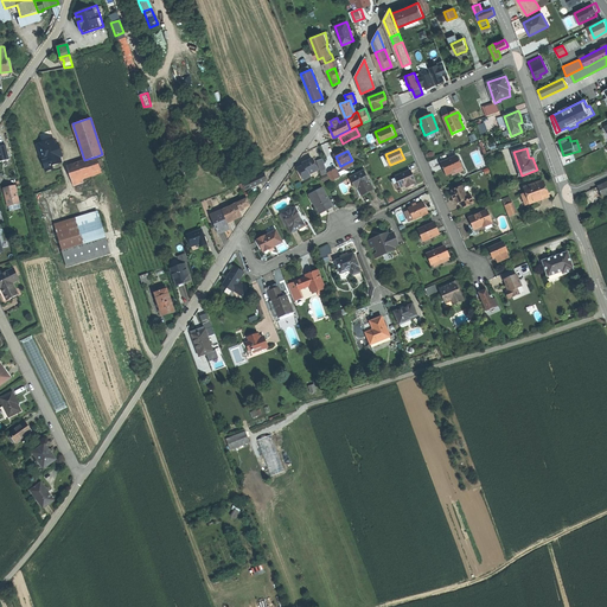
[(102,154),(96,157),(101,171),(108,168),(102,154)]
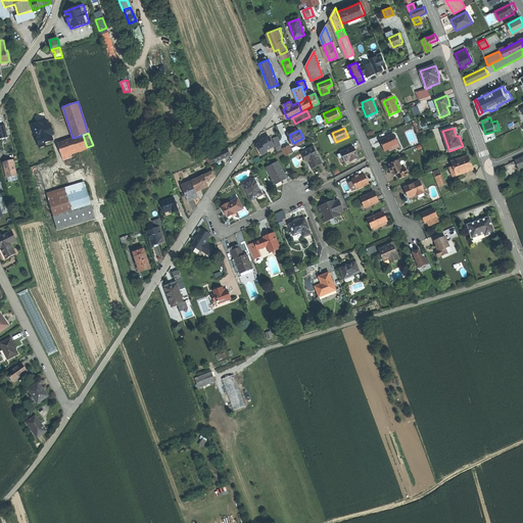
[(394,134),(381,140),(384,145),(386,150),(390,148),(398,144),(394,134)]
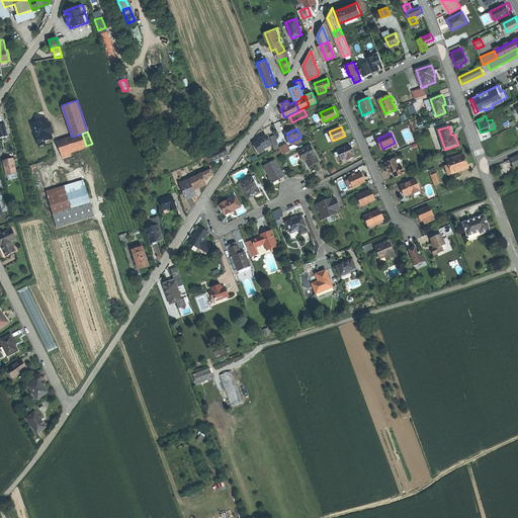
[(72,137),(58,142),(62,154),(69,151),(86,146),(82,134),(72,137)]
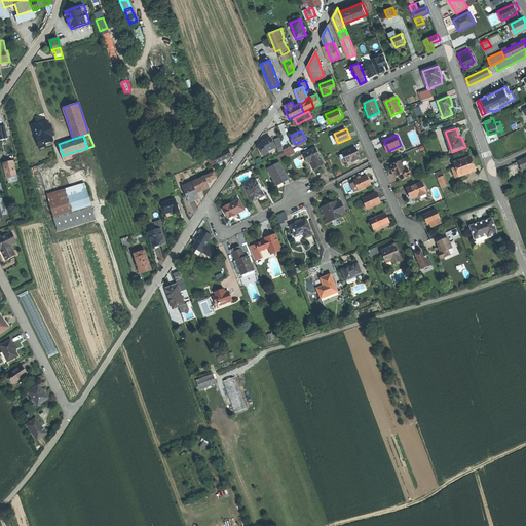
[(272,138),(264,142),(265,144),(260,146),(264,156),(269,153),(268,151),(276,147),(272,138)]
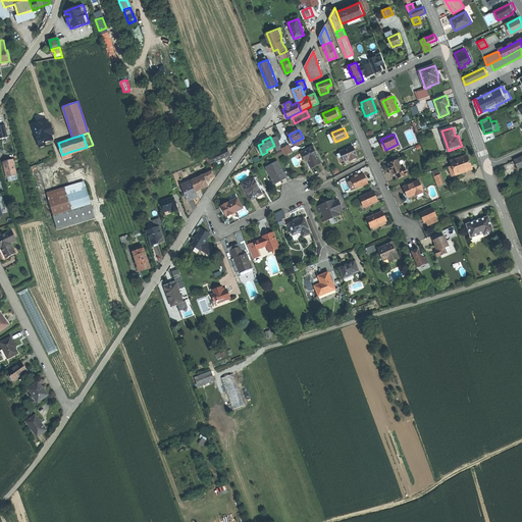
[(290,145),(282,149),(285,156),(293,152),(290,145)]
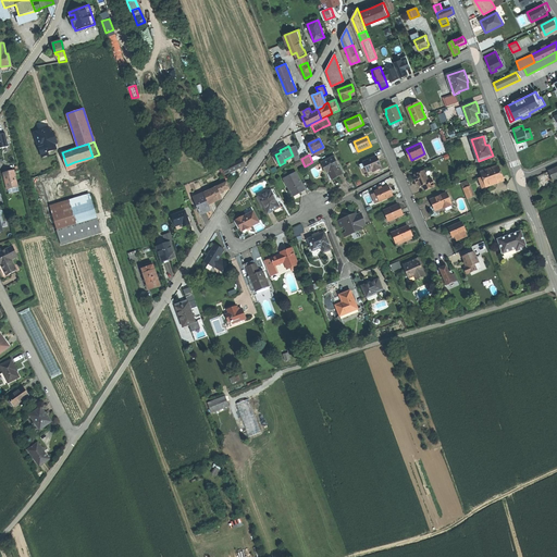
[(378,156),(366,161),(370,171),(373,170),(373,171),(381,168),(380,166),(382,166),(380,161),(378,156)]
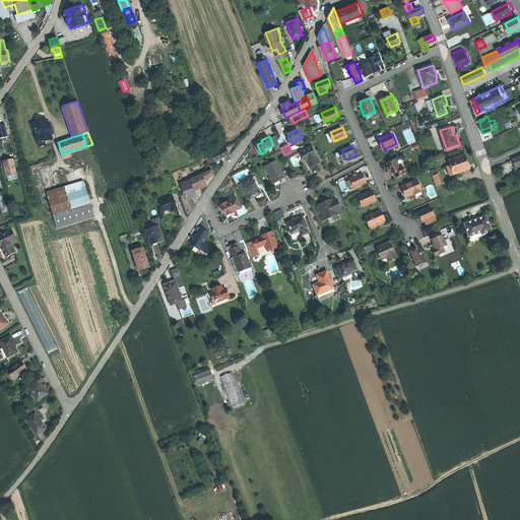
[(312,146),(301,152),(305,160),(306,159),(310,168),(315,166),(320,163),(312,146)]
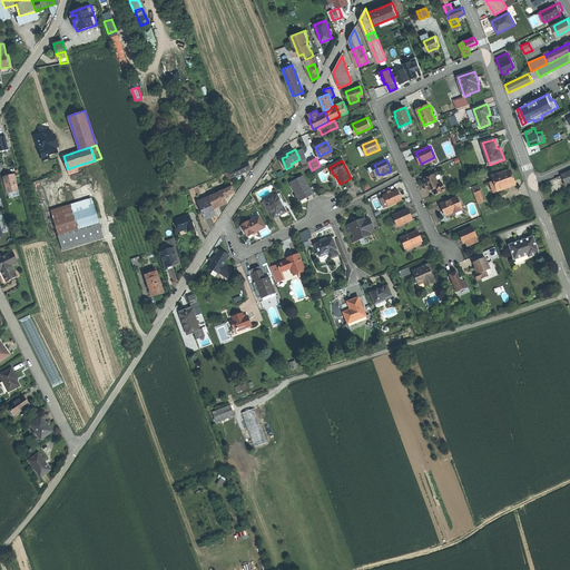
[(249,163),(238,168),(241,174),(246,172),(252,168),(249,163)]
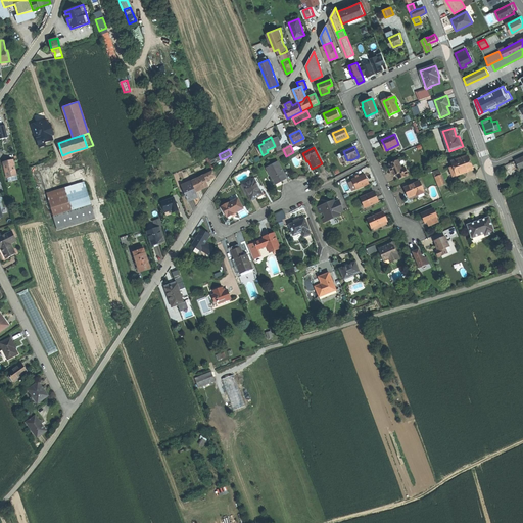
[(219,154),(210,157),(214,163),(221,159),(219,154)]
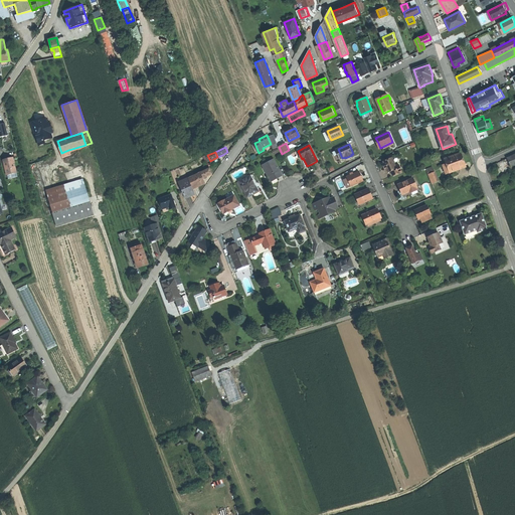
[(462,153),(447,159),(448,163),(451,172),(462,169),(461,166),(465,165),(463,159),(462,153)]
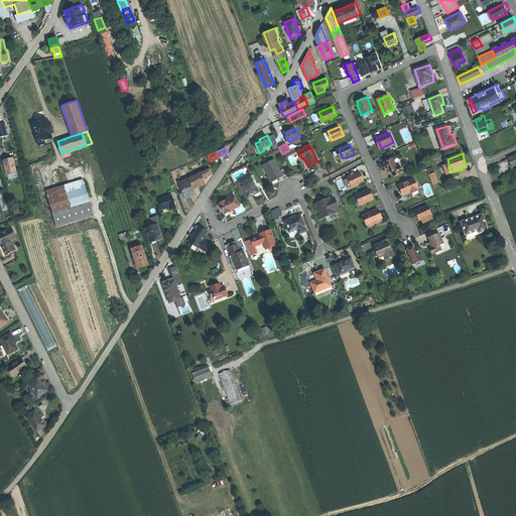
[(13,155),(3,157),(5,166),(6,166),(7,173),(9,173),(16,171),(13,155)]
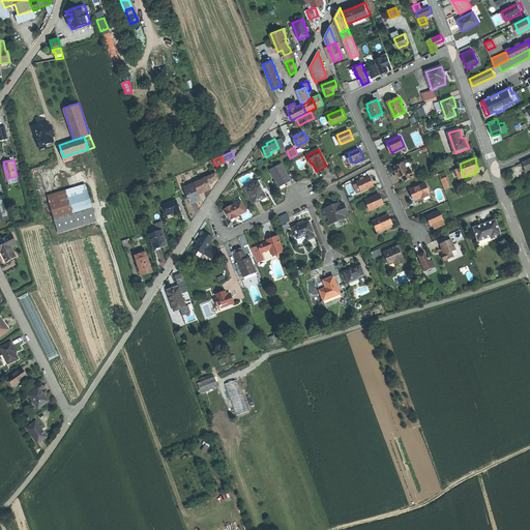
[(529,159),(508,170),(513,184),(529,177),(526,172),(529,169),(529,159)]
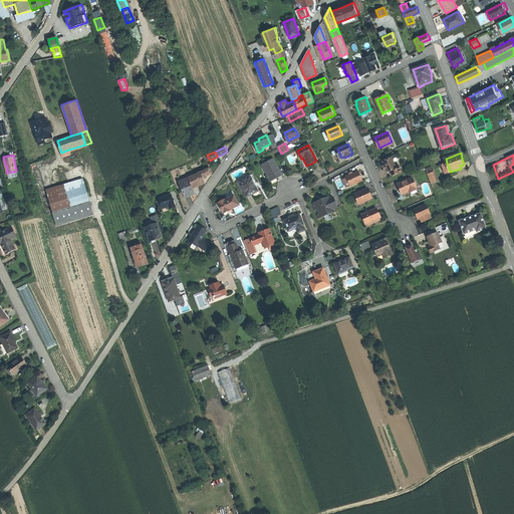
[(391,157),(382,161),(382,162),(383,164),(381,165),(382,167),(383,170),(386,168),(388,172),(389,171),(396,168),(395,165),(391,157)]
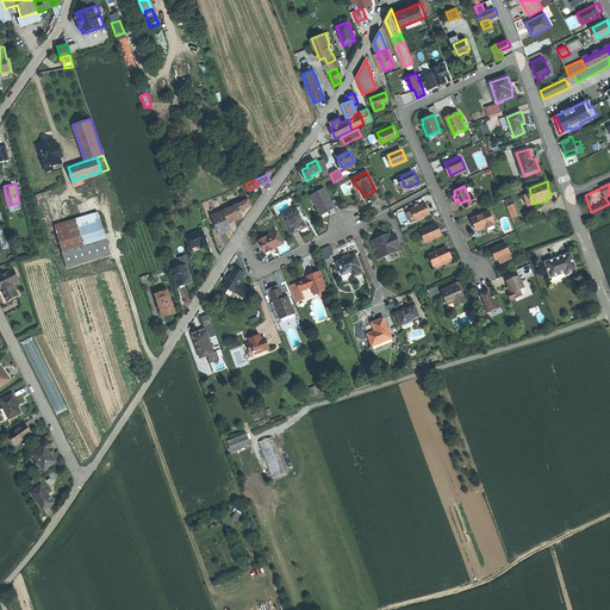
[(324,190),(313,195),(318,206),(317,207),(321,215),(328,211),(329,211),(331,210),(335,207),(331,200),(330,201),(324,190)]
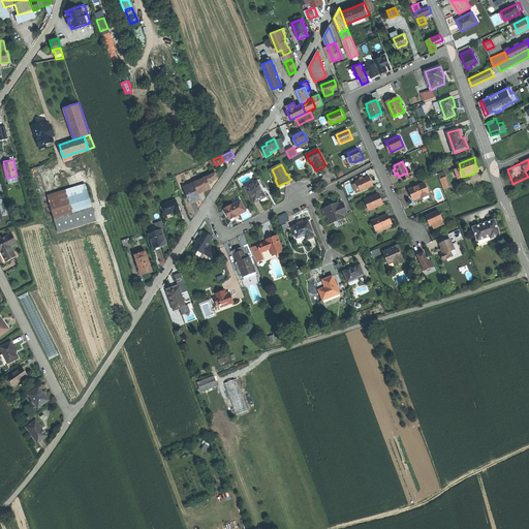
[(410,168),(406,169),(407,173),(400,176),(403,182),(413,177),(410,168)]
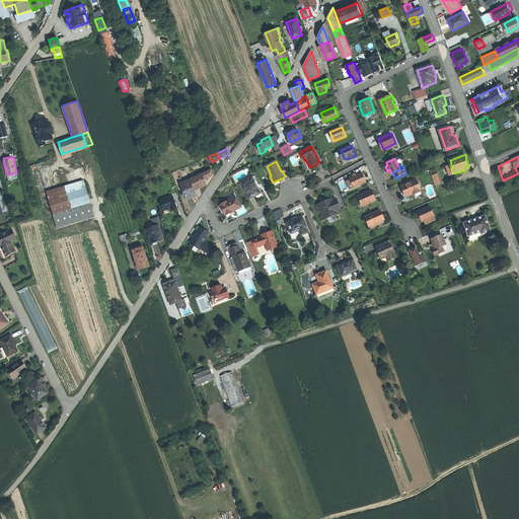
[(436,168),(430,171),(431,173),(432,175),(437,173),(440,182),(442,181),(436,168)]
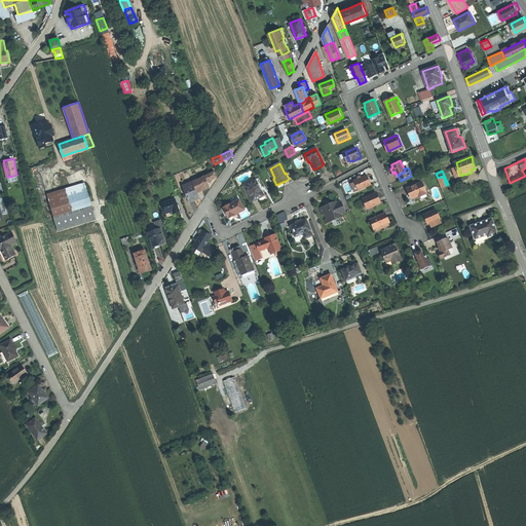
[(215,173),(205,177),(209,183),(211,182),(214,181),(213,180),(217,178),(215,173)]
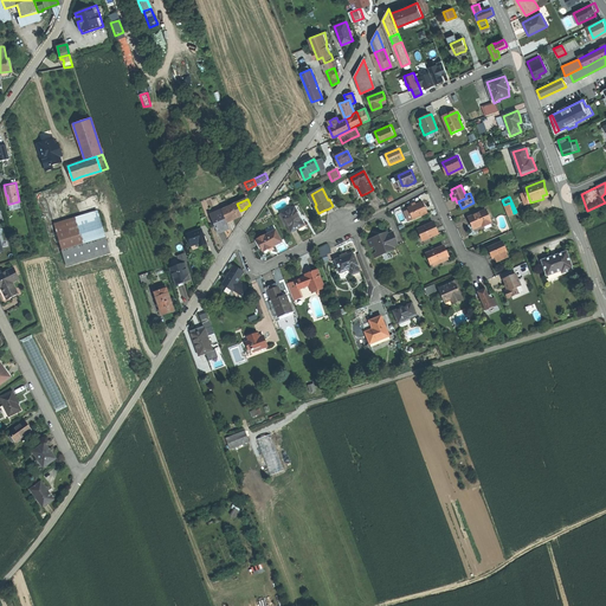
[(425,201),(410,207),(411,210),(413,218),(429,213),(426,207),(425,201)]
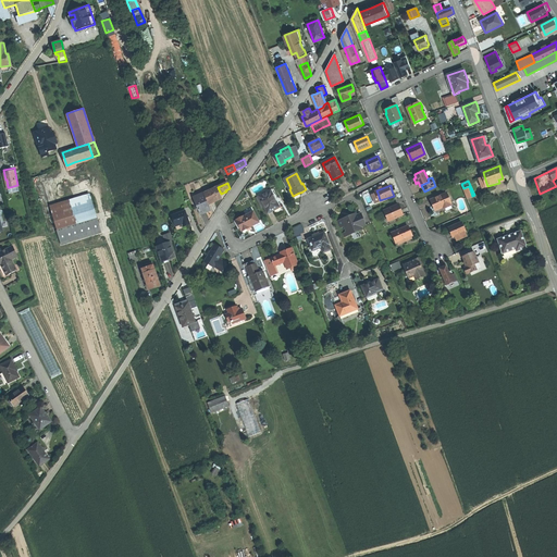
[(469,186),(463,188),(467,198),(472,196),(469,186)]
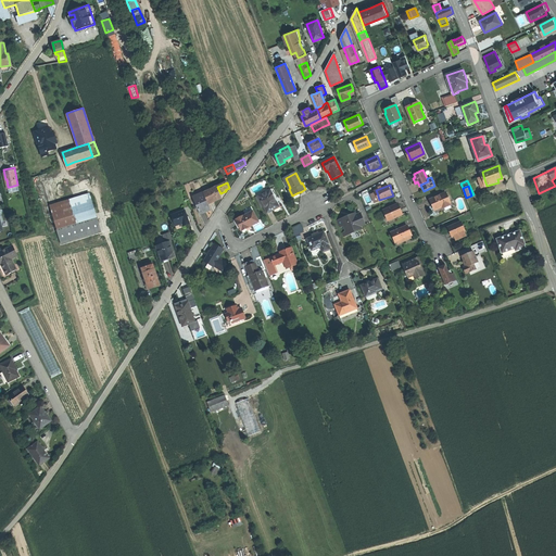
[(204,193),(193,198),(202,215),(206,213),(212,210),(210,204),(223,199),(220,193),(217,187),(204,193)]
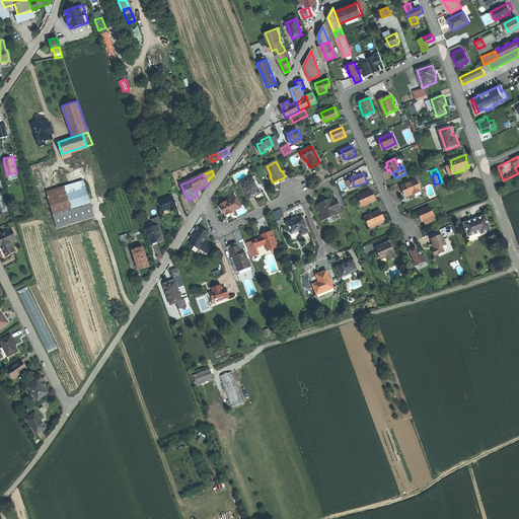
[(251,177),(242,182),(243,183),(247,193),(246,193),(250,199),(253,198),(255,196),(262,193),(258,187),(256,188),(251,177)]
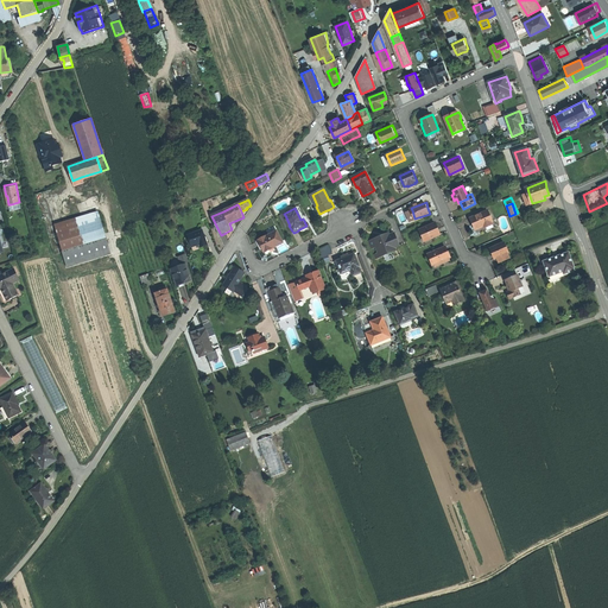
[(487,209),(473,216),(474,222),(472,223),(474,227),(475,229),(483,226),(482,223),(487,222),(492,220),(487,209)]
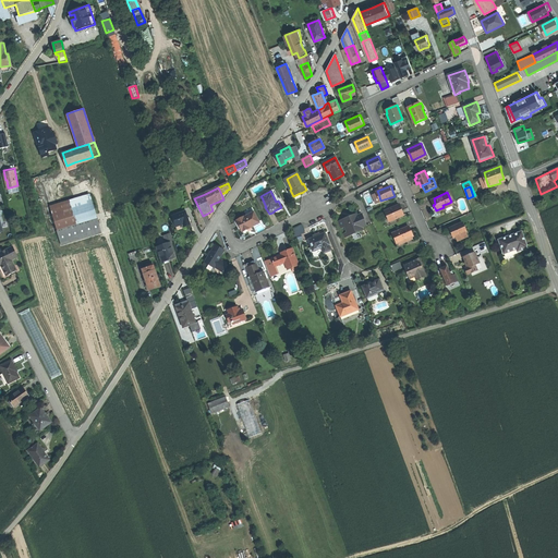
[(49,206),(57,229),(96,217),(88,193),(49,206)]
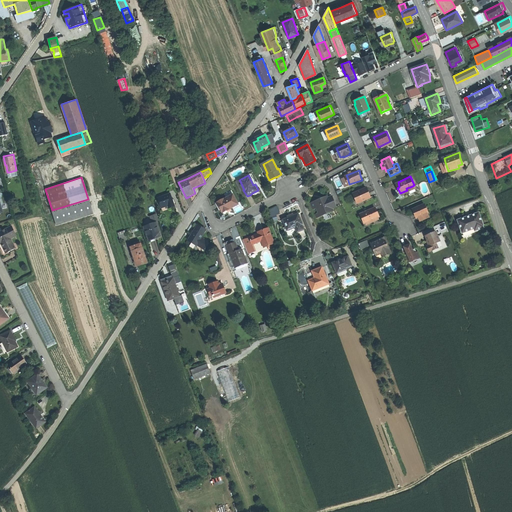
[(367,187),(354,192),(359,202),(371,196),(369,191),(367,187)]
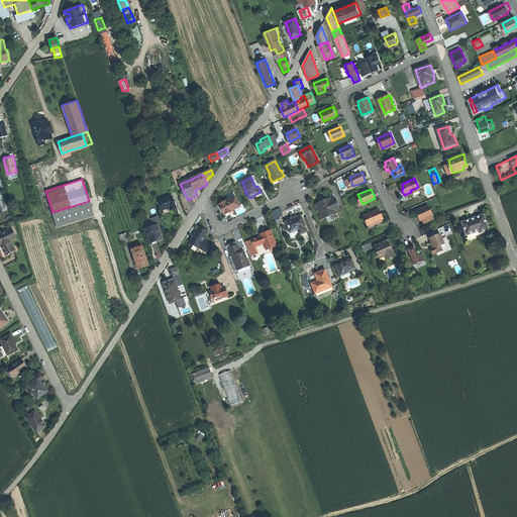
[(173,197),(161,201),(164,210),(171,208),(171,209),(174,208),(177,208),(173,197)]
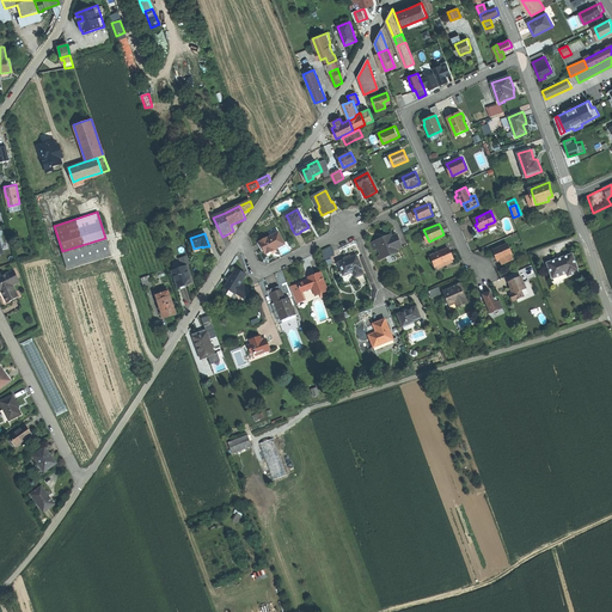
[(265,238),(261,242),(264,250),(265,250),(268,254),(276,249),(281,246),(285,244),(279,233),(267,239),(265,238)]
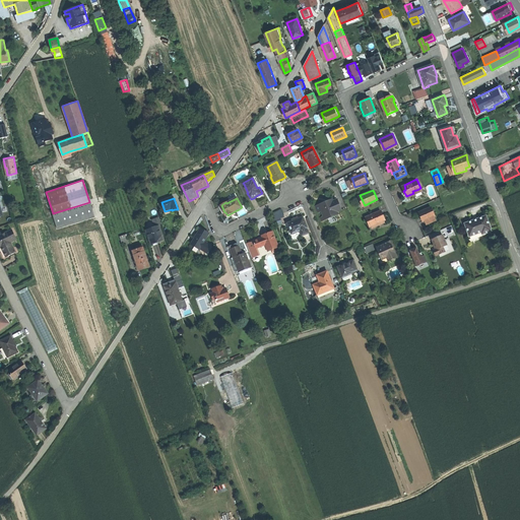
[(325,202),(318,205),(319,210),(322,209),(325,208),(328,217),(338,213),(337,211),(342,208),(337,198),(333,200),(333,199),(325,202)]
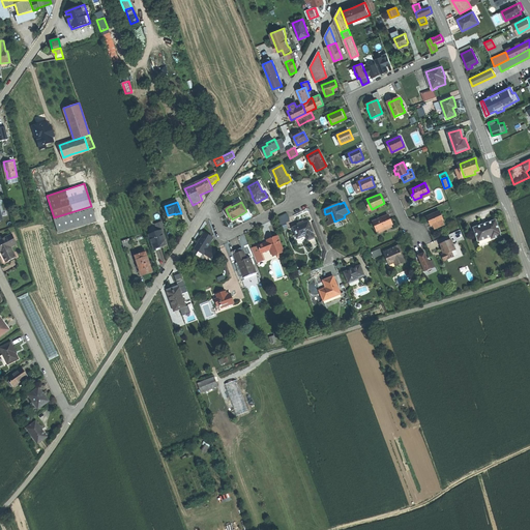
[(95,217),(91,206),(54,217),(58,229),(95,217)]
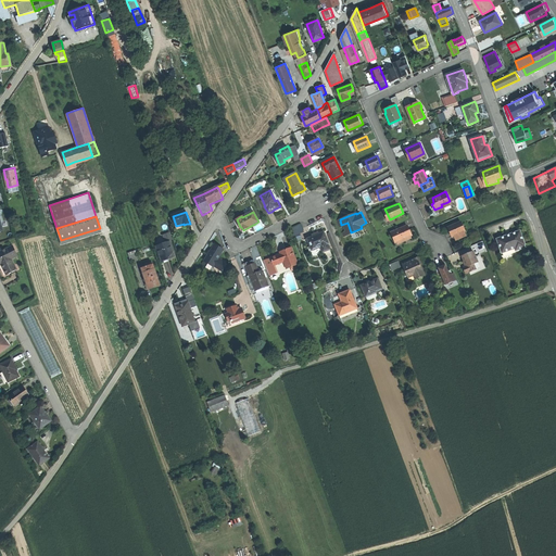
[(460,220),(450,226),(452,230),(455,236),(465,230),(460,220)]
